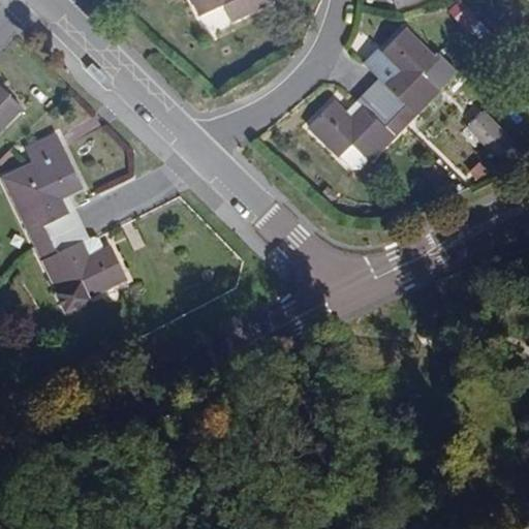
[(190,0),(198,14),(221,4),(228,21),(268,4),(265,0),(190,0)]
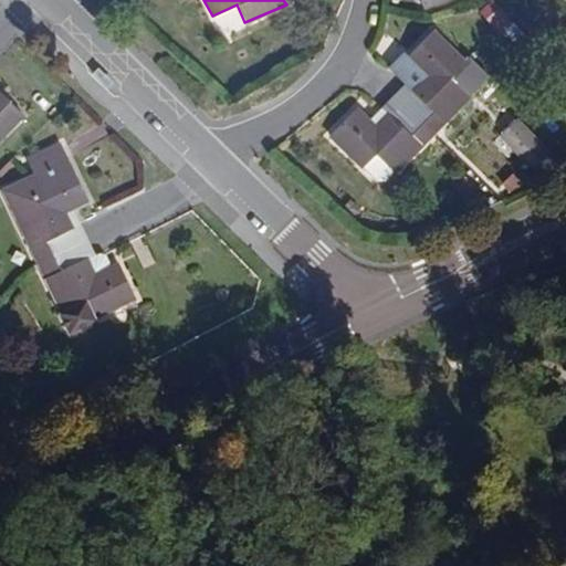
[(405,56),(417,70),(422,74),(411,86),(405,81),(391,94),(420,122),(430,112),(441,122),(469,92),(451,74),(462,62),(431,30),(405,56)]
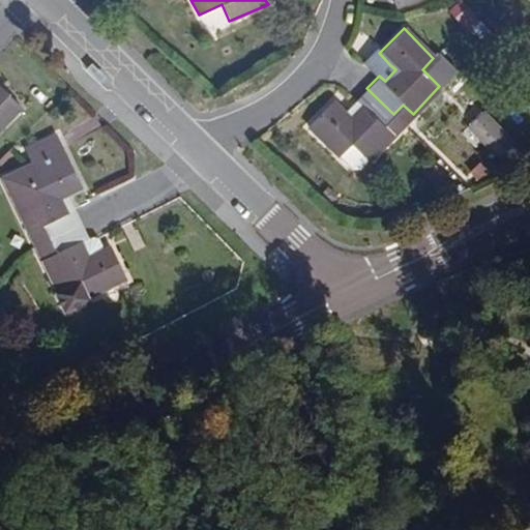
[(395,69),(390,65),(379,76),(385,81),(395,69)]
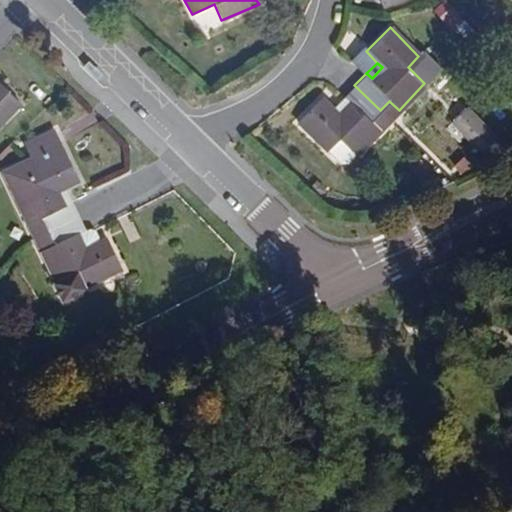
[(0,122),(19,102),(0,84),(0,122)]
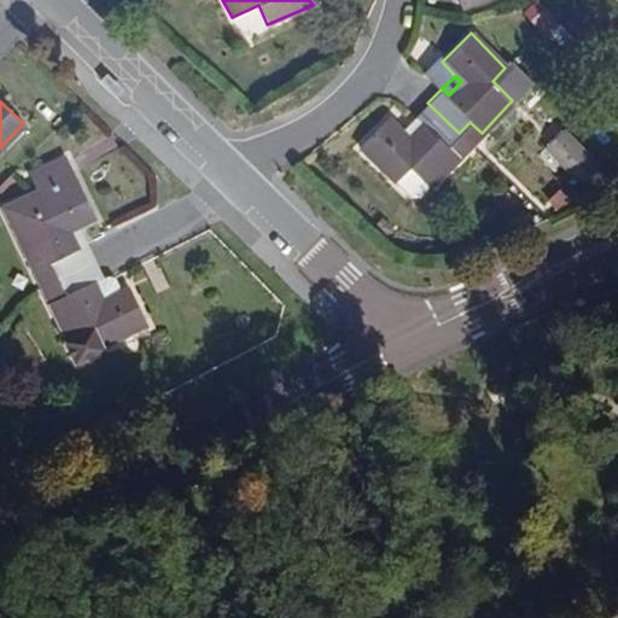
[(447,145),(459,133),(427,103),(415,115),(424,122),(407,136),(401,129),(388,117),(360,144),(394,181),(409,165),(429,187),(458,157),(447,145)]
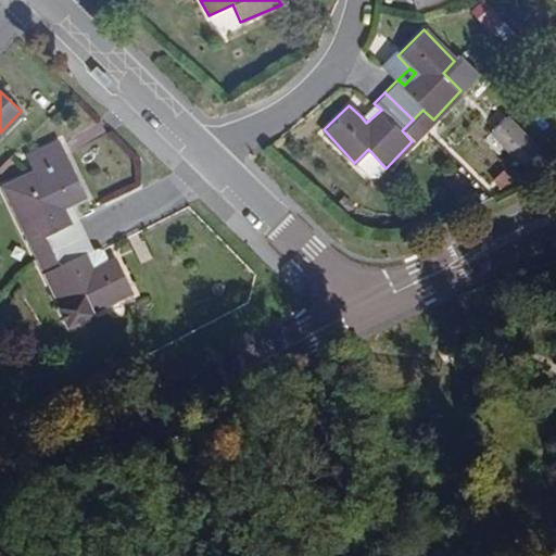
[(381,110),(374,103),(361,116),(366,123),(381,110)]
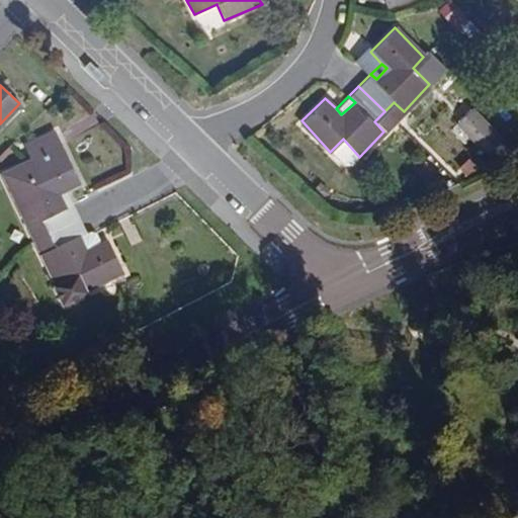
[(473,107),(458,122),(489,155),(505,140),(473,107)]
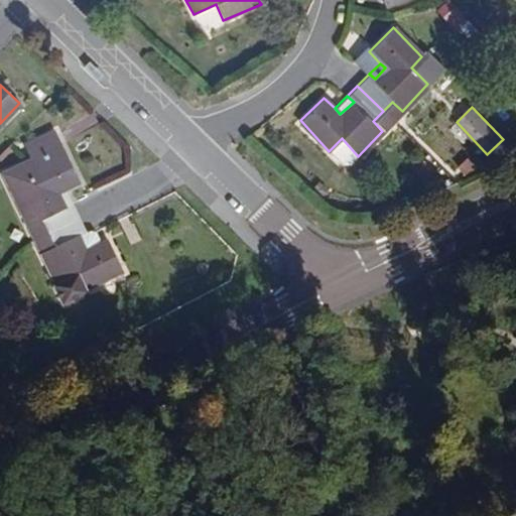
[(31,240),(33,239),(78,218),(72,205),(65,209),(58,192),(65,190),(78,182),(54,133),(22,148),(28,162),(2,174),(31,240)]
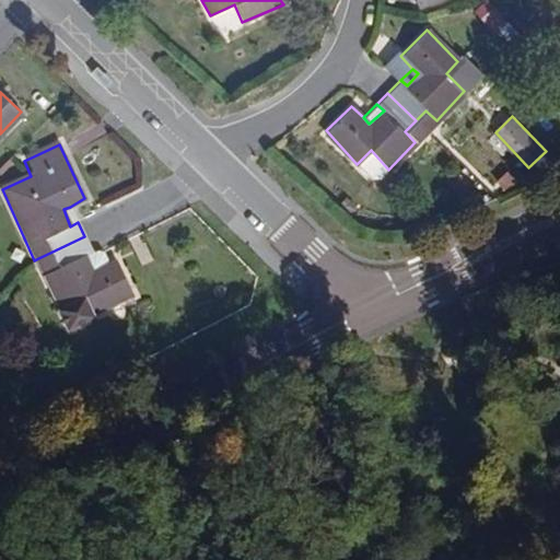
[(78,222),(70,207),(63,209),(70,226),(78,222)]
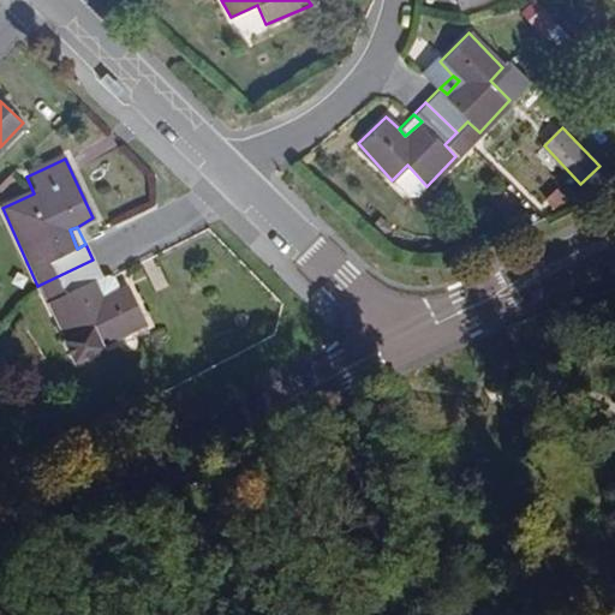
[(93,260),(40,285),(54,280),(60,294),(47,300),(64,338),(64,340),(72,360),(101,346),(102,344),(145,323),(127,286),(109,294),(101,299),(93,281),(101,276),(93,260)]
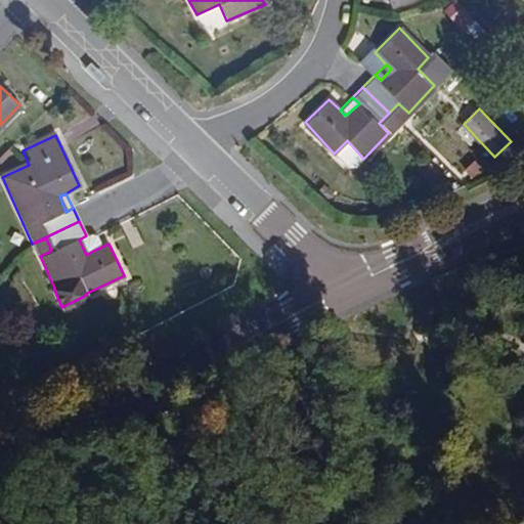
[(86,255),(93,251),(86,235),(79,239),(86,255)]
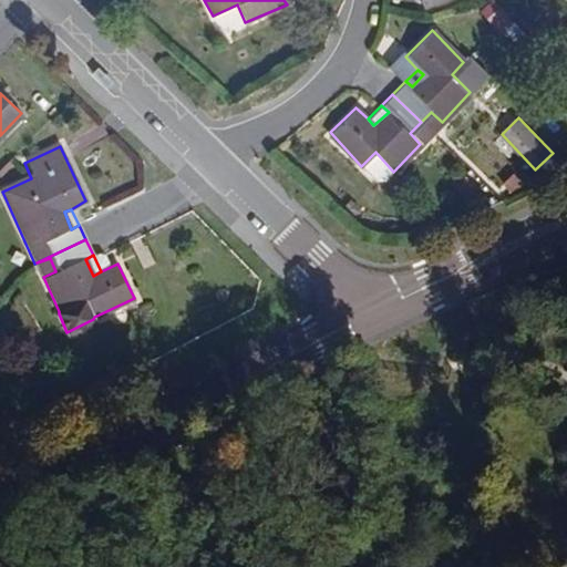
All buildings are outlined.
